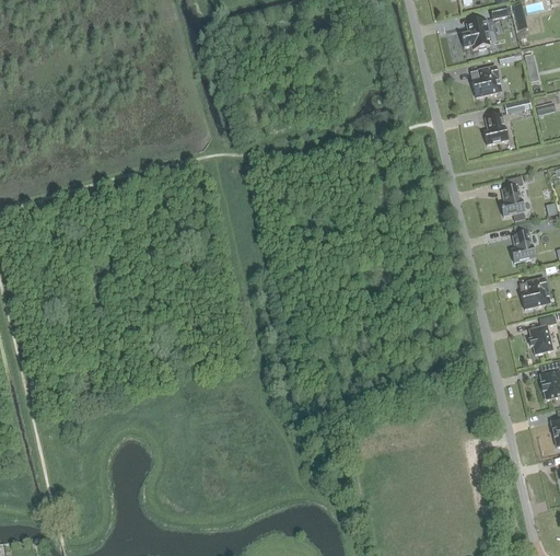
[(508,14),(505,3),(489,8),(491,18),(508,14)]
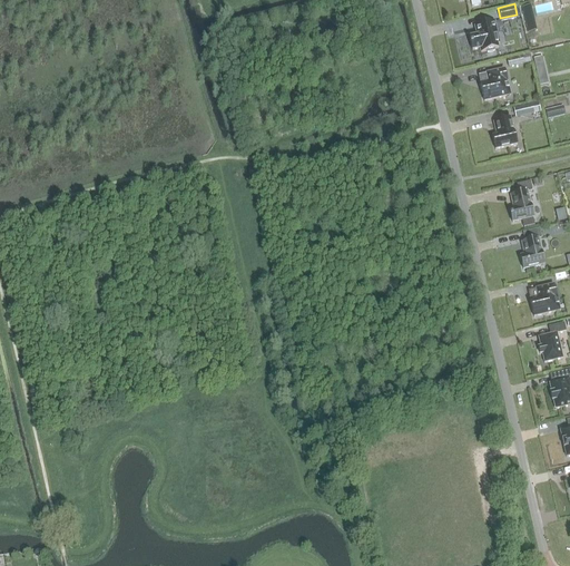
[(473,47),(481,45),(481,49),(488,47),(488,49),(495,47),(495,46),(499,45),(495,28),(498,28),(494,18),(475,22),(478,32),(470,33),(473,47)]
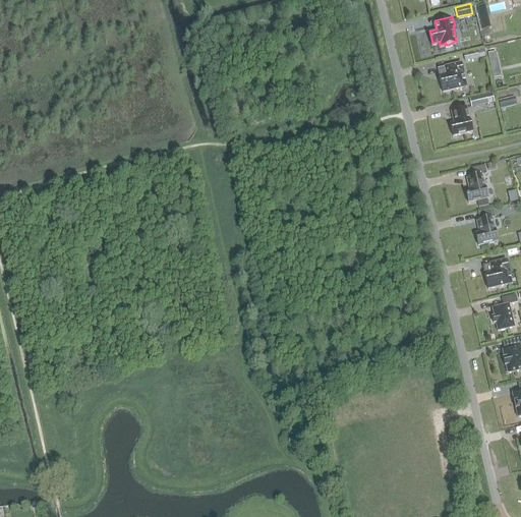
[(465,58),(479,55),(477,48),(463,51),(465,58)]
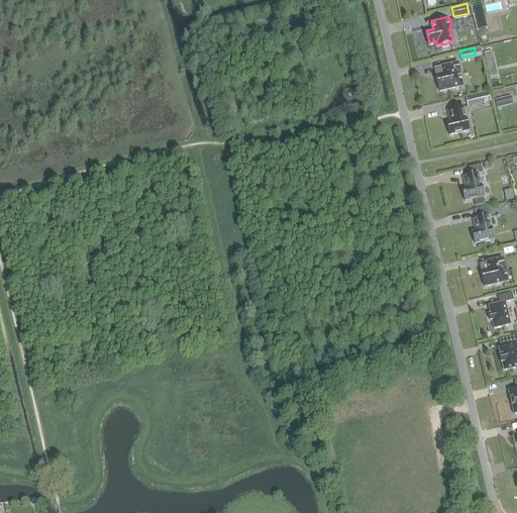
[(460,72),(457,60),(441,64),(434,66),(436,73),(439,89),(463,84),(460,72)]
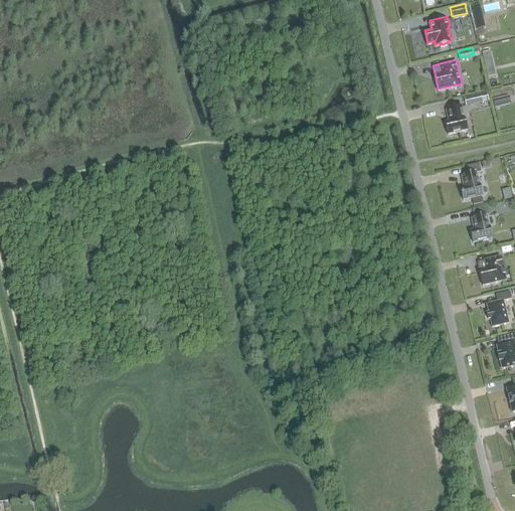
[(493,95),(495,104),(511,99),(509,91),(493,95)]
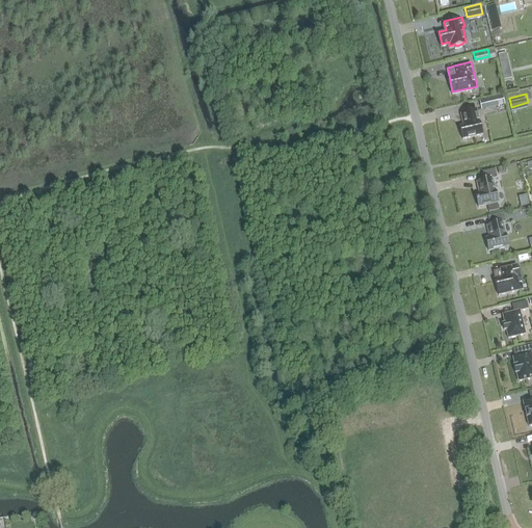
[(498,103),(496,95),(479,98),(481,106),(498,103)]
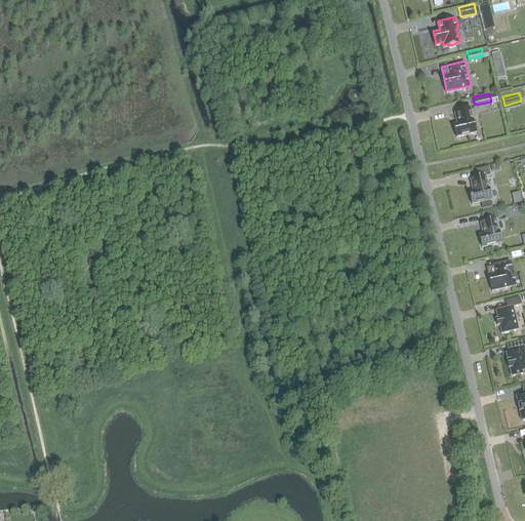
[(471,107),(456,110),(459,121),(454,123),(456,134),(477,130),(474,118),(473,118),(471,107)]
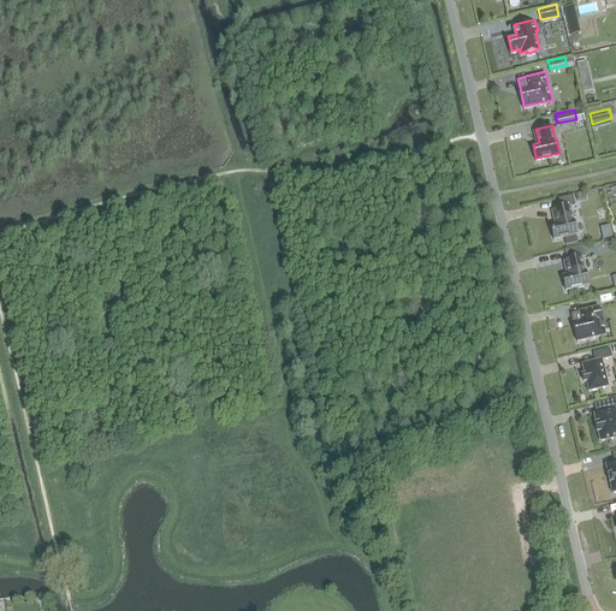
[(575,202),(574,193),(560,196),(561,206),(554,207),(557,221),(551,223),(554,237),(578,231),(574,218),(573,218),(570,203),(575,202)]
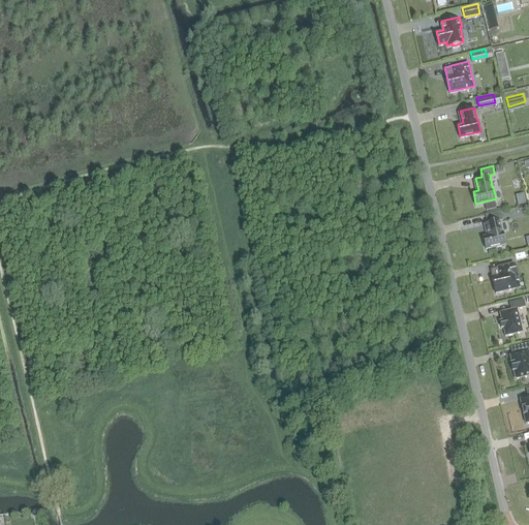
[(505,242),(503,230),(502,230),(499,218),(486,221),(489,234),(484,235),(486,247),(505,242)]
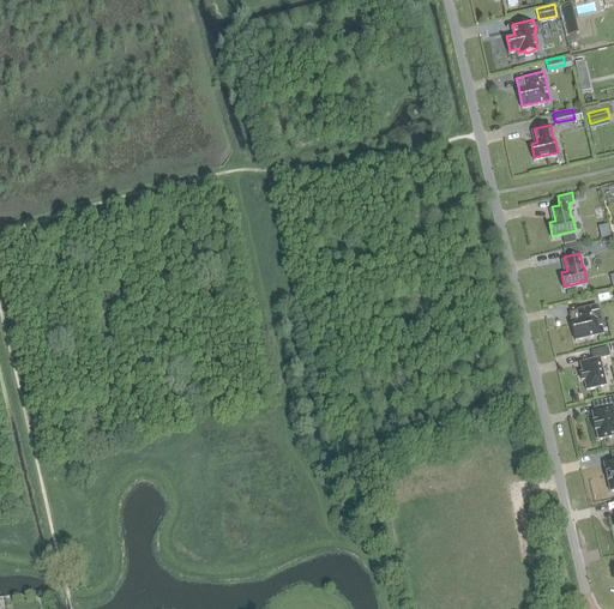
[(576,337),(599,332),(603,331),(601,319),(597,303),(578,307),(578,308),(570,309),(572,318),(571,318),(576,337)]
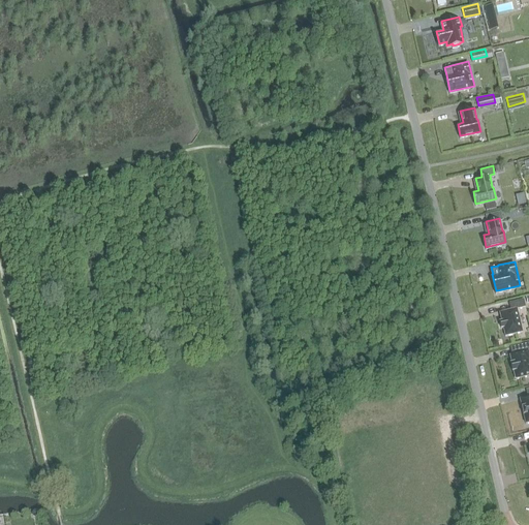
[(509,301),(511,308),(500,310),(502,318),(500,319),(501,326),(503,326),(505,334),(523,330),(517,307),(526,305),(524,297),(509,301)]
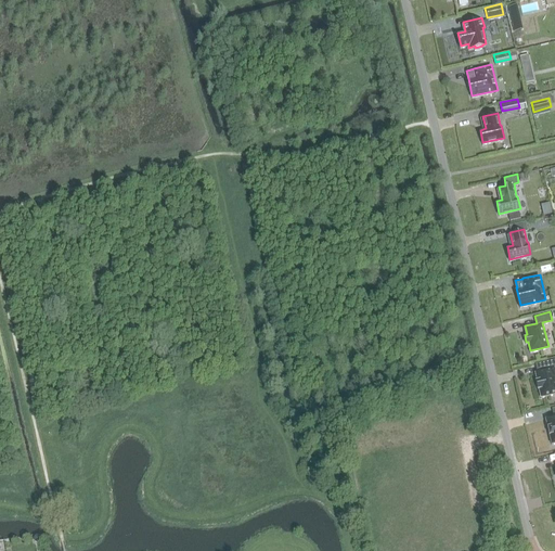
[(554,357),(541,360),(543,369),(534,371),(537,379),(536,379),(536,380),(537,380),(539,386),(537,386),(538,387),(539,387),(541,395),(554,392),(554,357)]
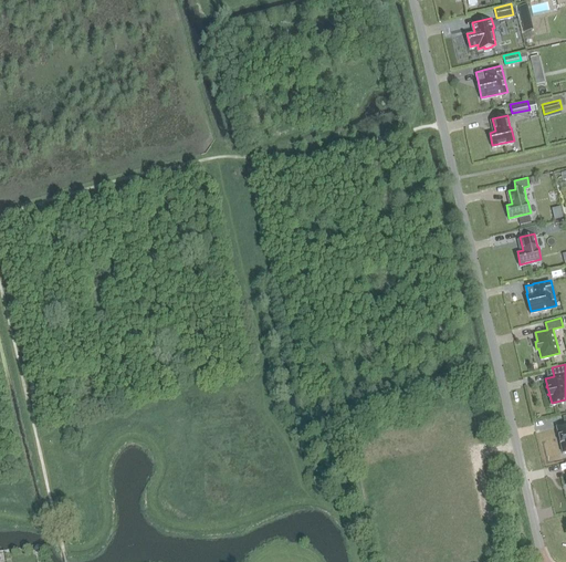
[(565,423),(556,425),(562,450),(565,449),(565,413),(563,414),(565,423)]
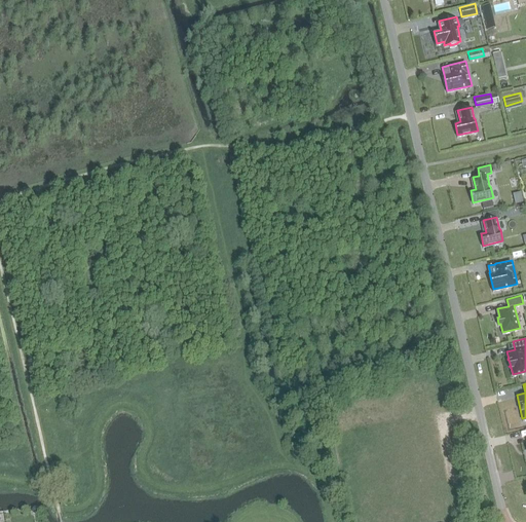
[(391,456),(388,444),(383,446),(385,457),(391,456)]
